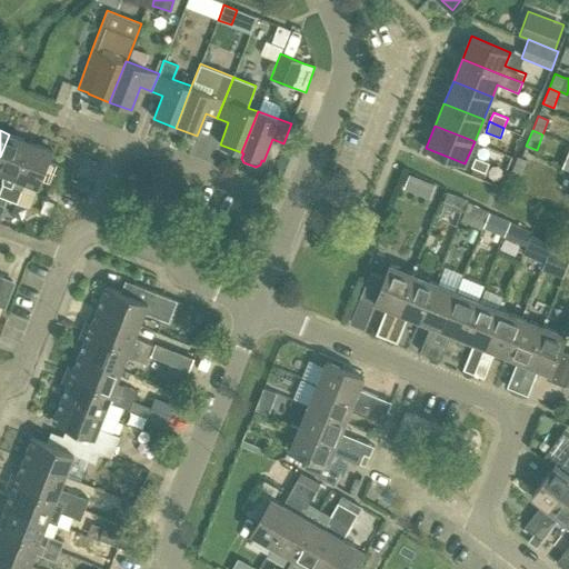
[(0,197),(6,199),(9,200),(10,197),(17,180),(31,142),(9,135),(0,157),(0,173),(6,176),(0,190),(0,197)]
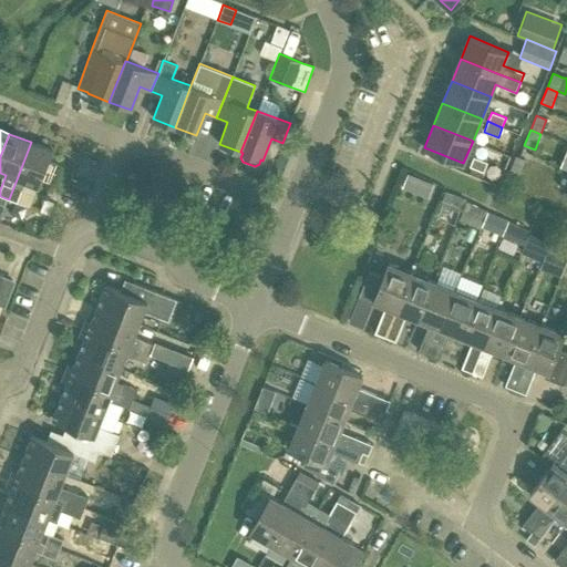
[(10,196),(9,199),(17,203),(22,191),(21,189),(26,183),(38,188),(43,174),(54,178),(60,164),(49,160),(52,151),(31,142),(17,179),(10,196)]
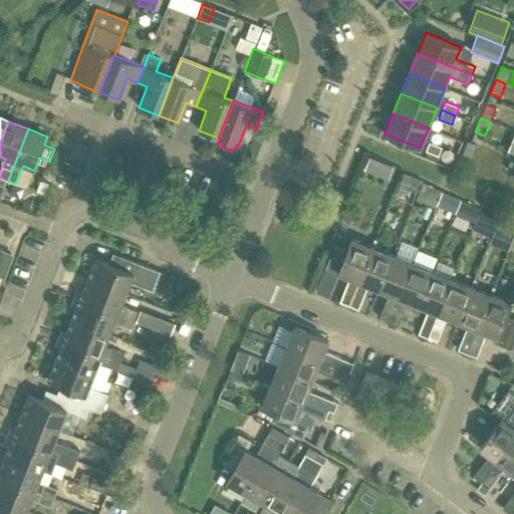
[(471,159),(472,157),(477,145),(474,144),(467,142),(462,156),(471,159)]
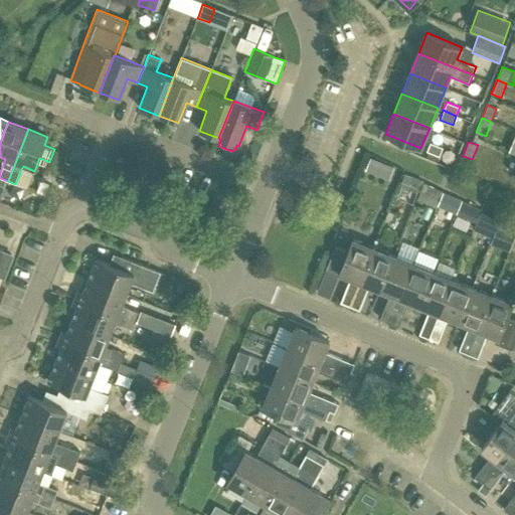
[(440,157),(443,148),(430,143),(426,152),(440,157)]
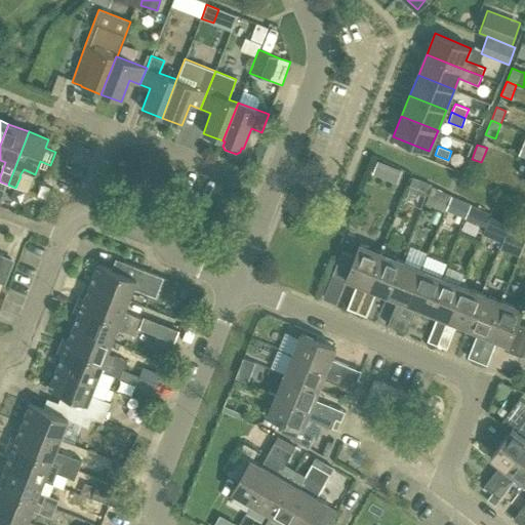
[(428,197),(431,186),(432,185),(412,177),(407,190),(428,197)]
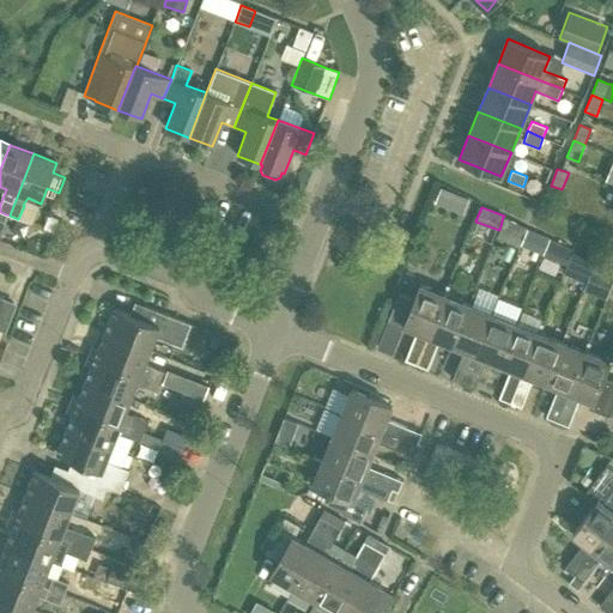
[(527,229),(505,218),(496,236),(519,247),(520,244),(527,229)]
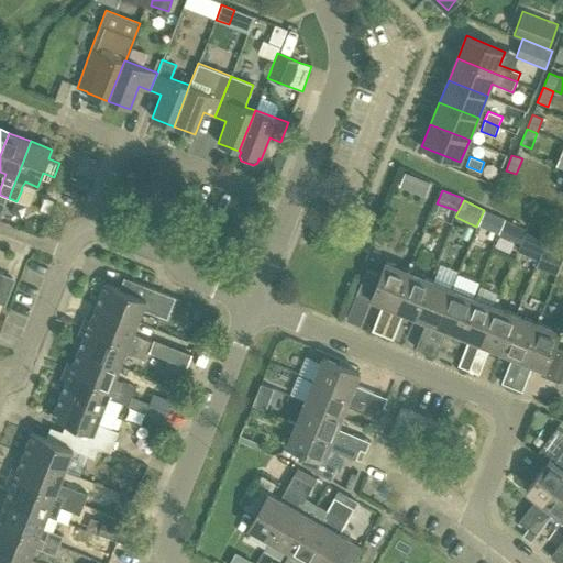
[(499,234),(506,220),(484,210),(477,224),(499,234)]
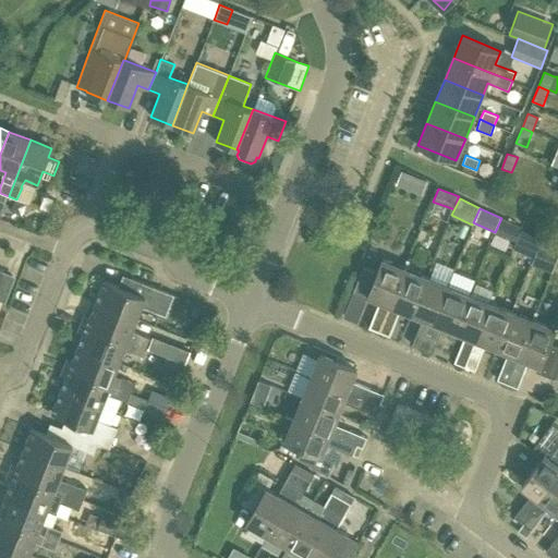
[(522,227),(512,222),(501,218),(495,232),(514,241),(520,229),(521,227),(522,228),(522,227)]
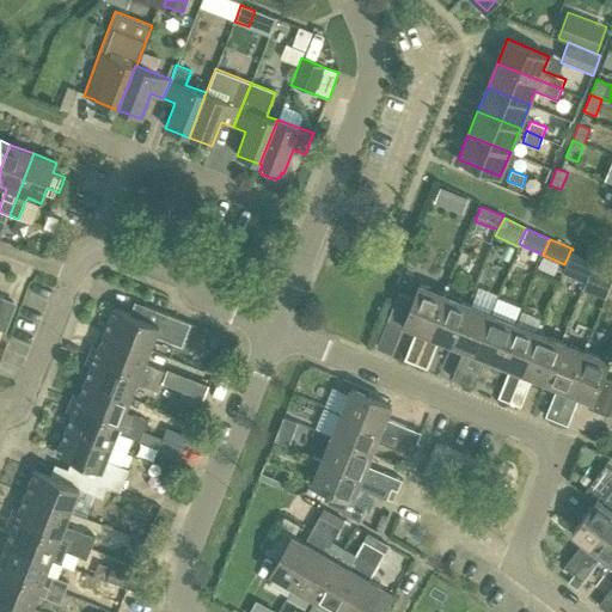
[(570,251),(564,264),(561,271),(586,282),(588,276),(594,263),(570,251)]
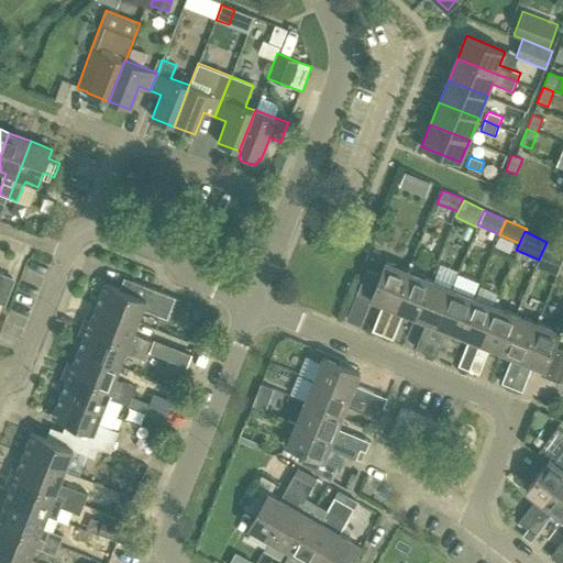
[(561,263),(562,258),(562,247),(548,241),(547,242),(541,254),(561,263)]
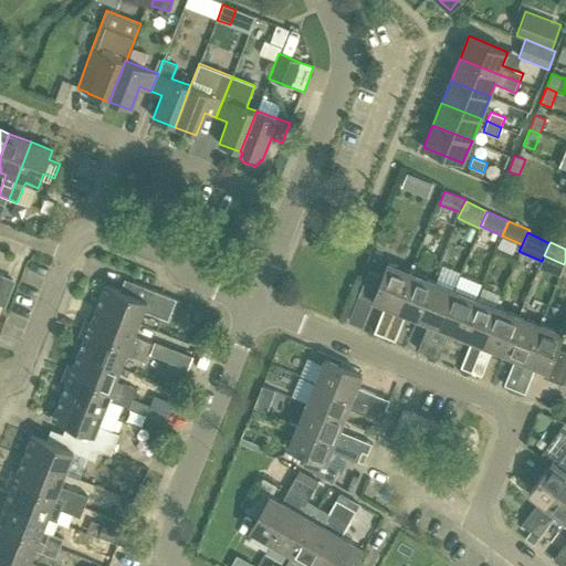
[(410,271),(389,262),(384,278),(368,271),(358,295),(374,302),(374,301),(385,305),(374,333),(385,337),(410,271)]
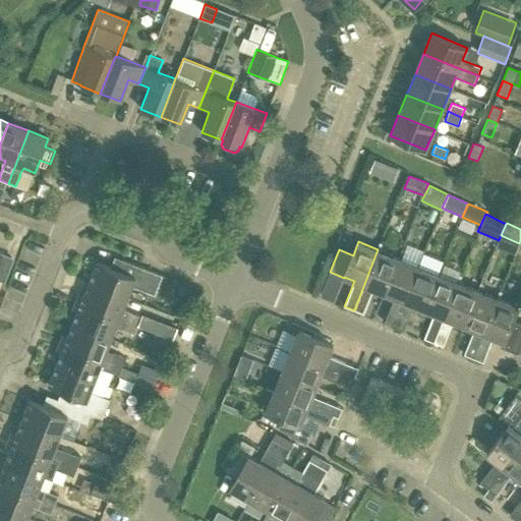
[(385,293),(399,257),(378,249),(354,310),(363,314),(374,288),(385,293)]
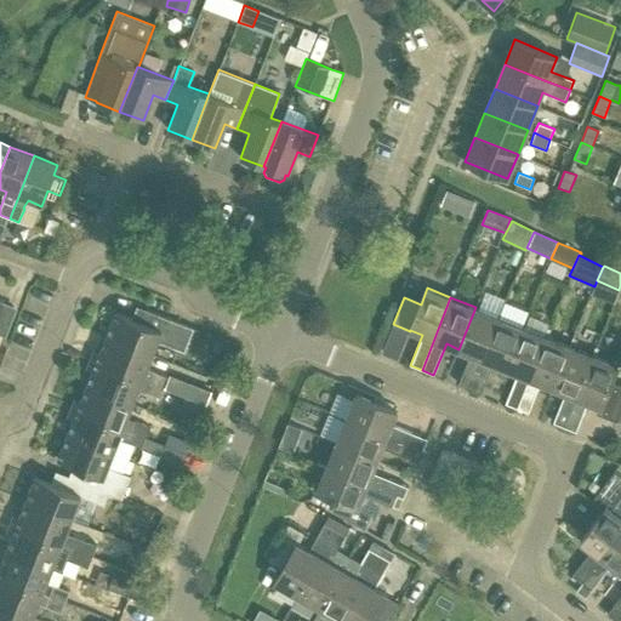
[(471,389),(499,317),(476,307),(459,349),(471,353),(459,385),(471,389)]
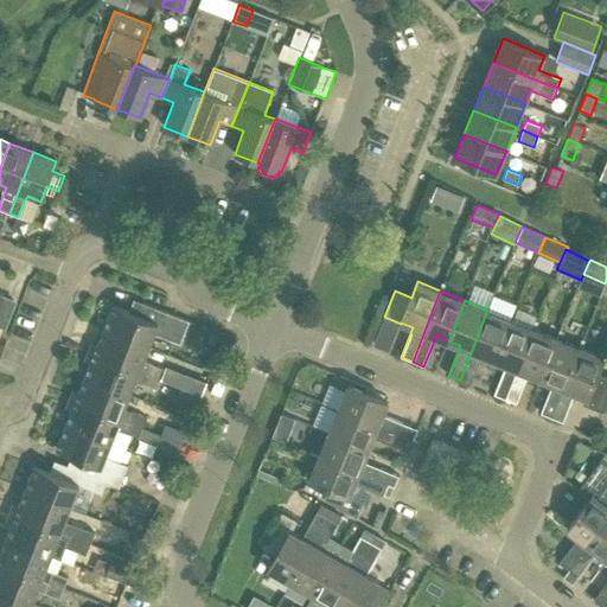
[(103,328),(148,346),(153,334),(179,344),(189,320),(142,302),(138,314),(113,305),(103,328)]
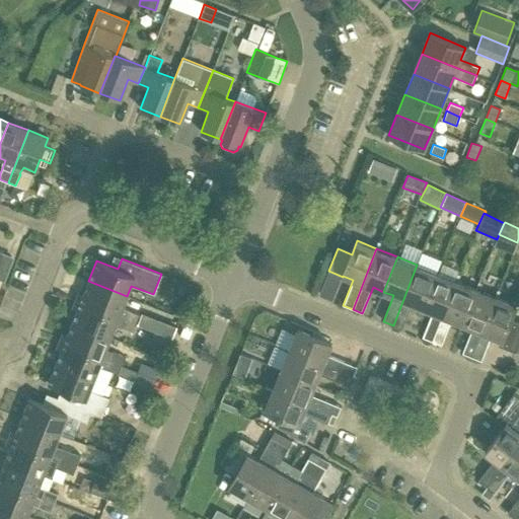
[(423,307),(437,273),(417,265),(393,325),(401,328),(413,303),(423,307)]
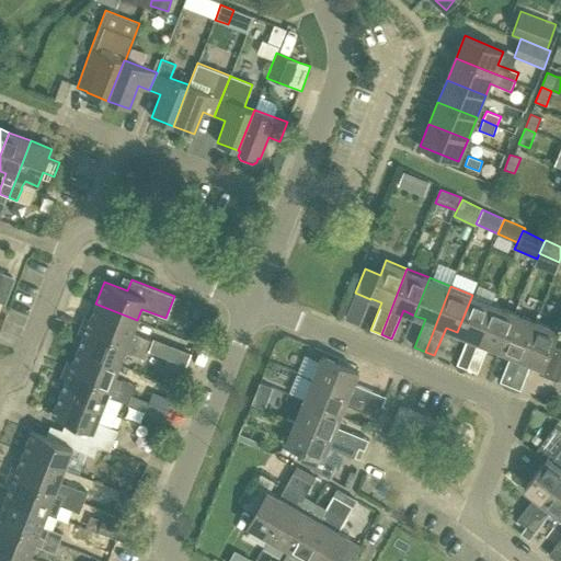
[(467,368),(493,304),(472,295),(457,332),(468,336),(457,365),(467,368)]
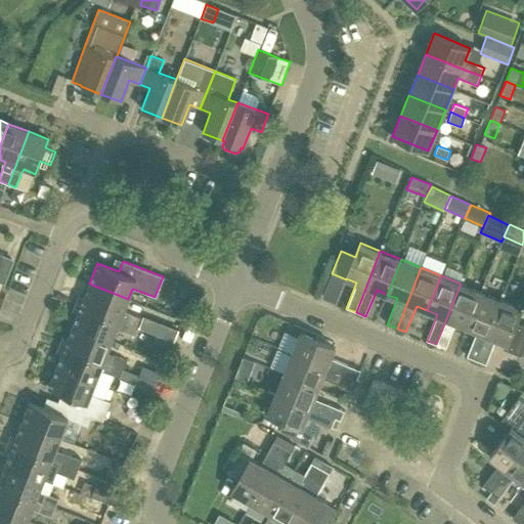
[(123,311),(128,299),(89,284),(81,304),(120,319),(139,328),(174,341),(177,332),(142,318),(142,319),(123,311)]
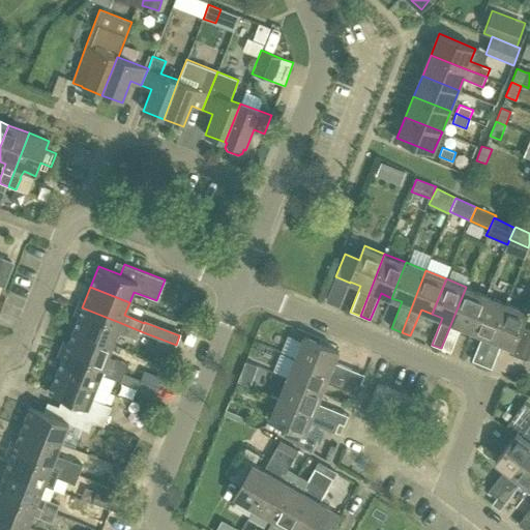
[(472,330),(487,295),(466,287),(441,348),(451,352),(462,326),(472,330)]
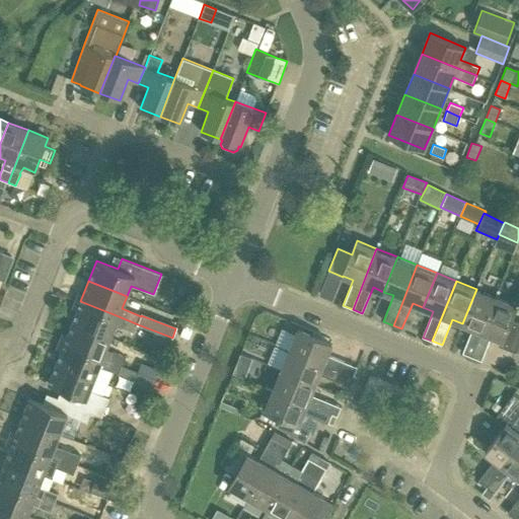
[(471,357),(497,297),(476,289),(462,323),(472,327),(462,354),(471,357)]
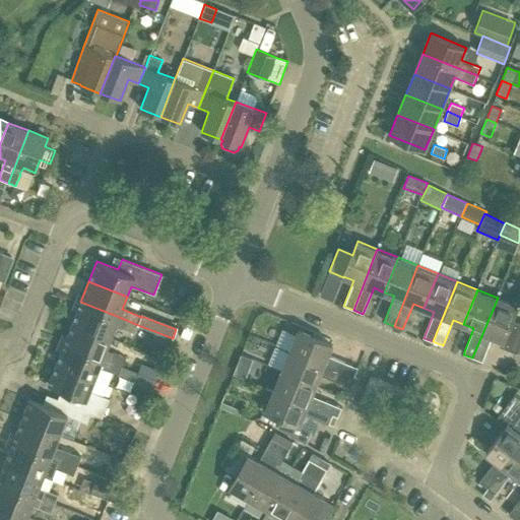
[(498,298),(472,358),(482,362),(493,336),(502,340),(500,346),(516,353),(517,352),(519,353),(519,323),(512,320),(517,306),(498,298)]
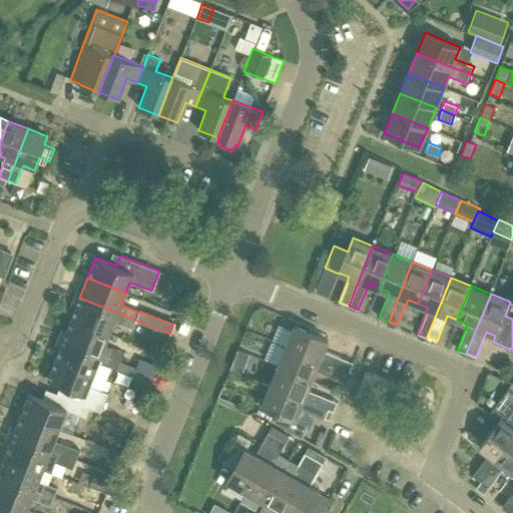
[(120,325),(132,330),(136,321),(117,313),(79,298),(71,319),(109,334),(114,323),(120,325)]
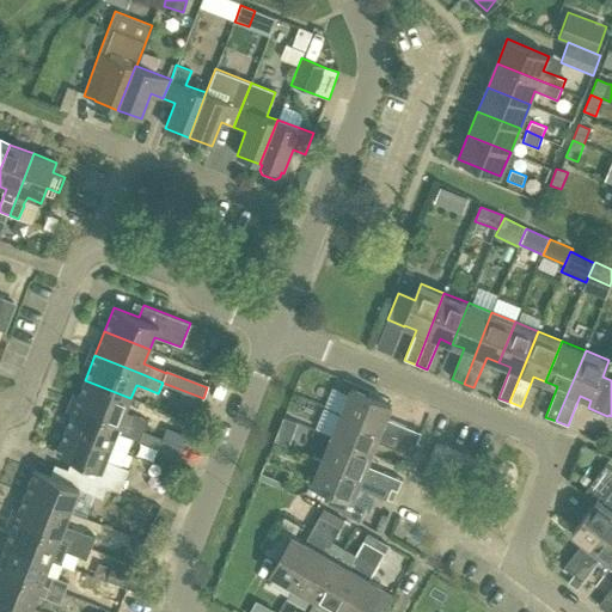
[(126,412),(130,398),(85,380),(75,404),(122,422),(144,430),(147,421),(126,412)]
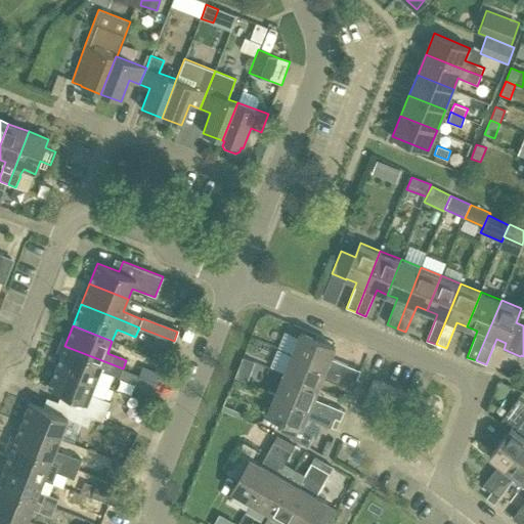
[(351,378),(357,380),(361,369),(355,368),(331,358),(336,346),(300,332),(292,352),(326,367),(351,378)]
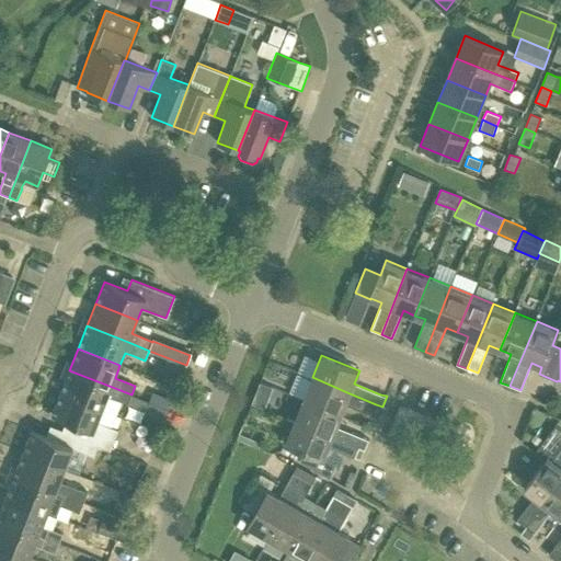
[(132,395),(112,387),(69,370),(60,392),(103,409),(107,397),(127,404),(132,395)]
